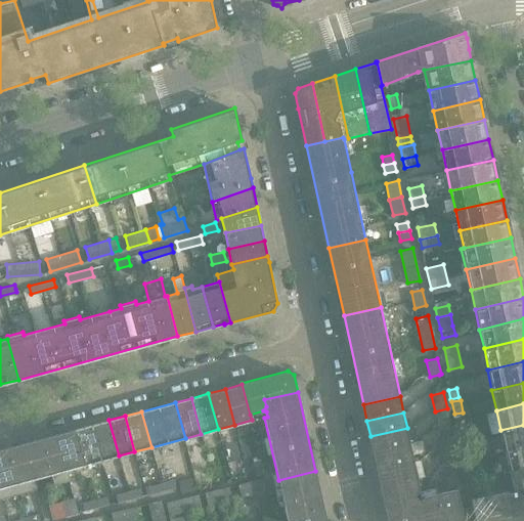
[(119,456),(108,420),(92,425),(101,461),(119,456)]
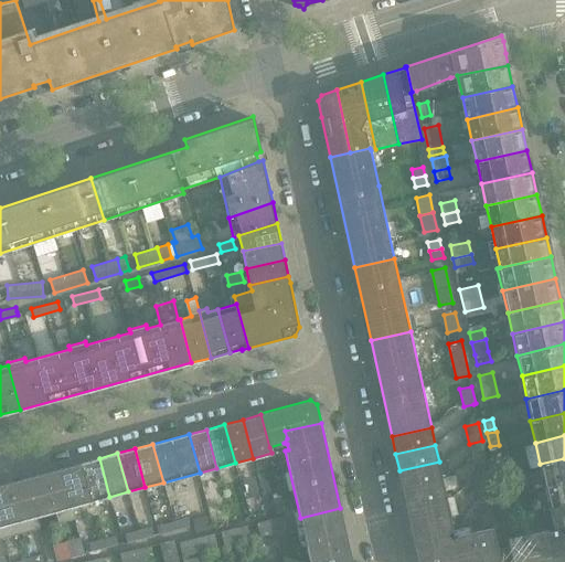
[(109,497),(99,458),(82,463),(92,501),(109,497)]
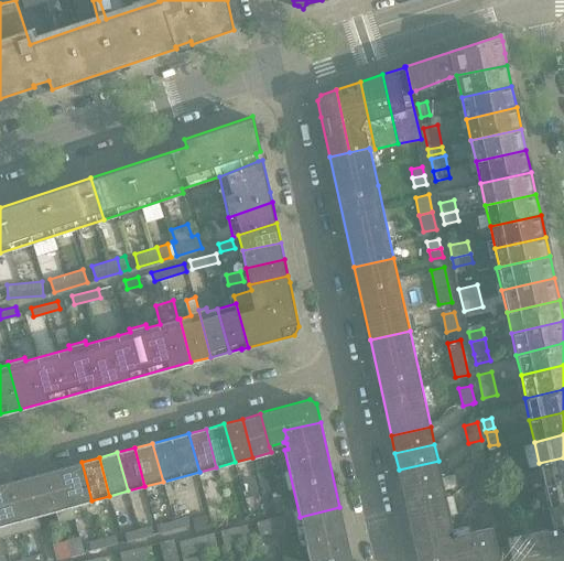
[(502,457),(495,459),(498,471),(505,468),(502,457)]
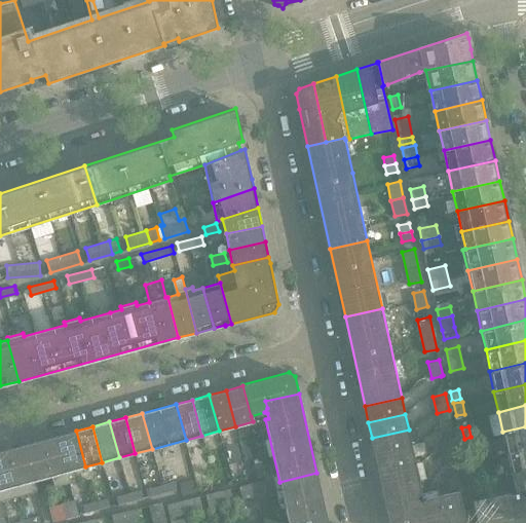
[(525,447),(525,426),(502,432),(506,451),(525,447)]
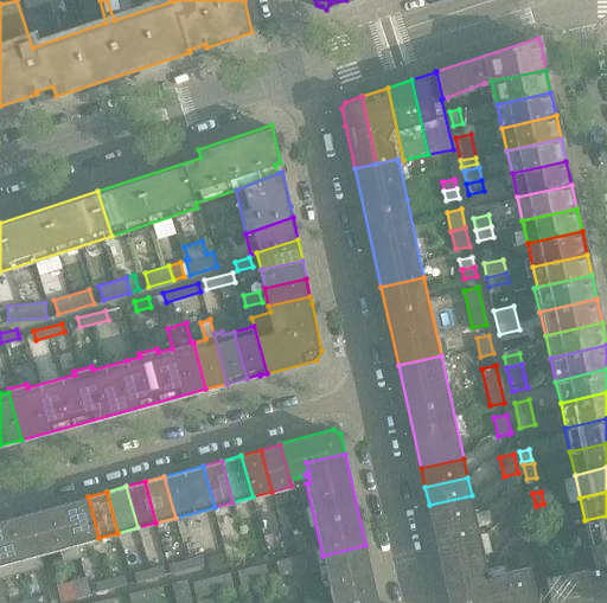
[(513,515),(526,513),(523,494),(510,496),(513,515)]
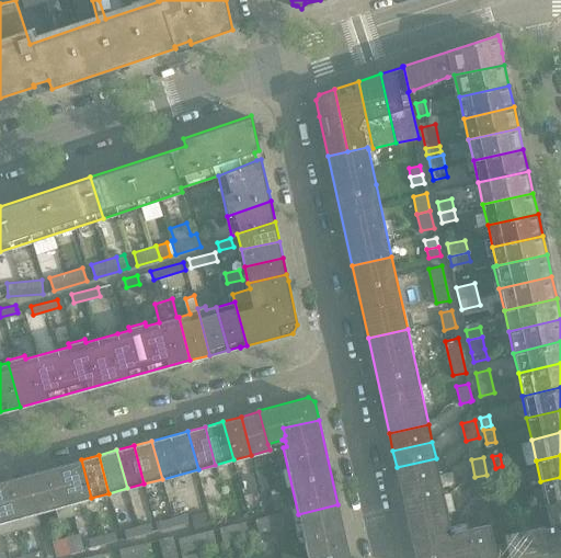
[(439,476),(436,458),(397,467),(400,485),(439,476)]
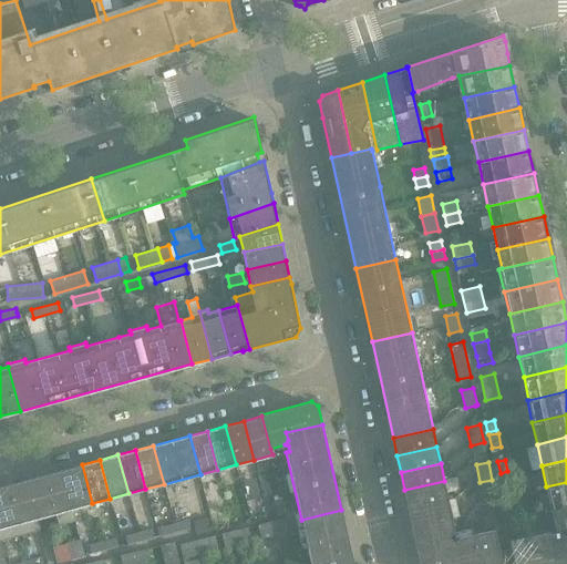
[(92,503),(82,464),(63,470),(74,509),(92,503)]
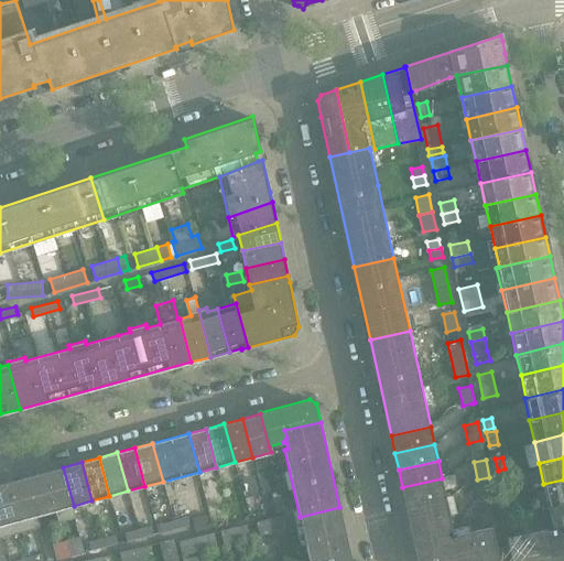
[(74,506),(63,467),(45,472),(57,518),(57,521),(76,516),(74,506)]
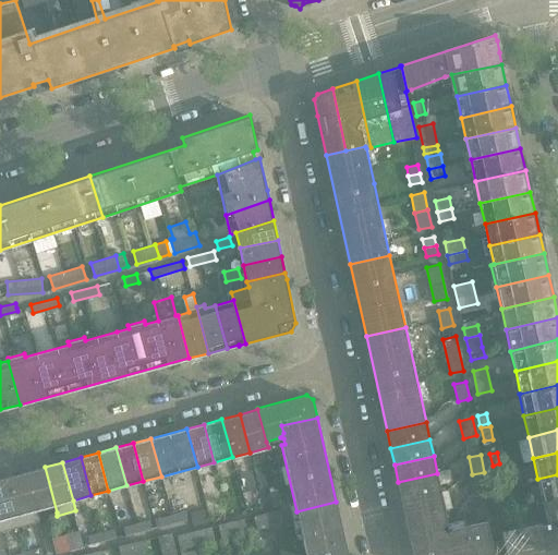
[(57,513),(45,467),(37,469),(37,470),(37,471),(37,472),(36,473),(35,473),(45,508),(50,506),(52,514),(57,513)]
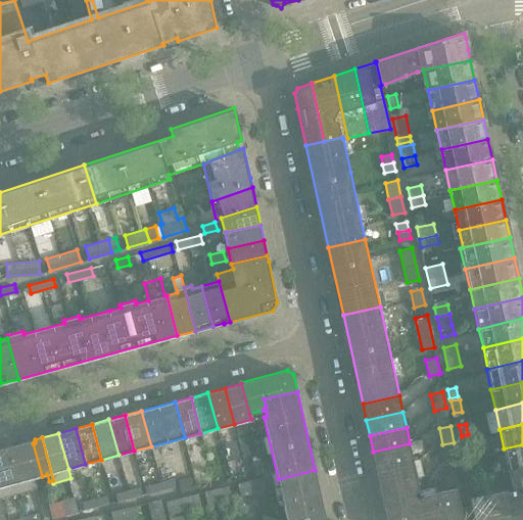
[(36,477),(26,441),(8,446),(20,491),(37,487),(34,478),(36,477)]
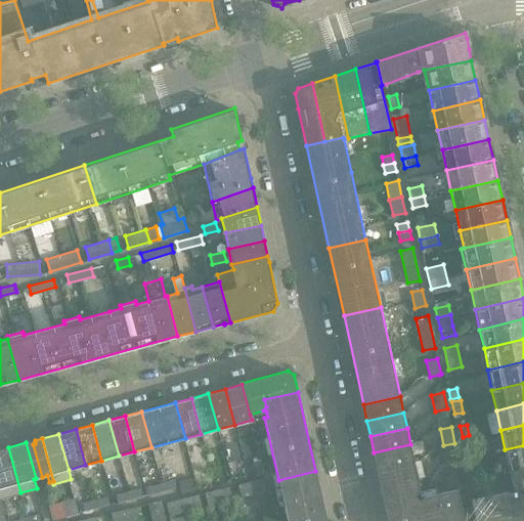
[(413,459),(410,444),(374,452),(377,467),(413,459)]
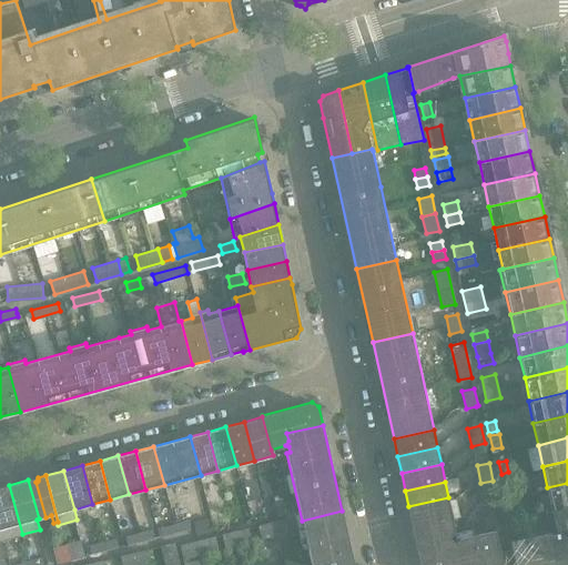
[(567,506),(567,483),(547,487),(553,510),(567,506)]
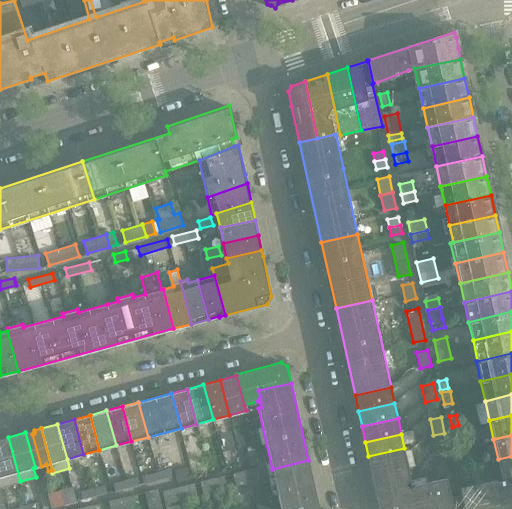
[(20,481),(8,437),(0,439),(0,473),(3,486),(20,481)]
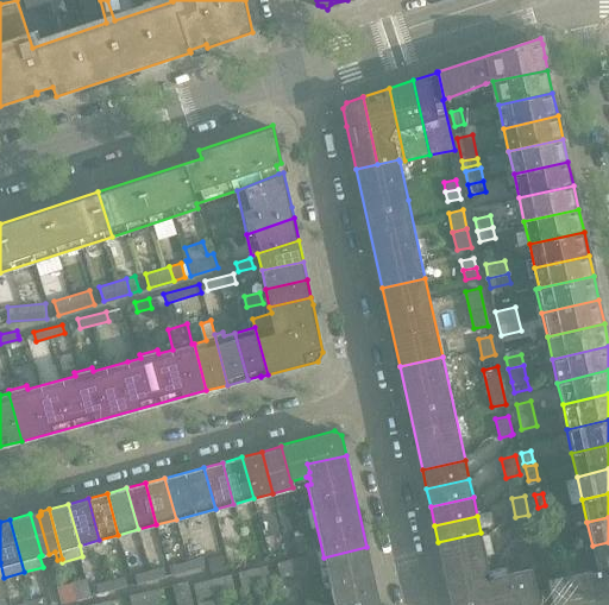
[(506,604),(500,574),(494,575),(490,580),(483,575),(488,567),(485,554),(481,533),(438,542),(443,563),(451,603),(452,603),(452,604),(506,604)]
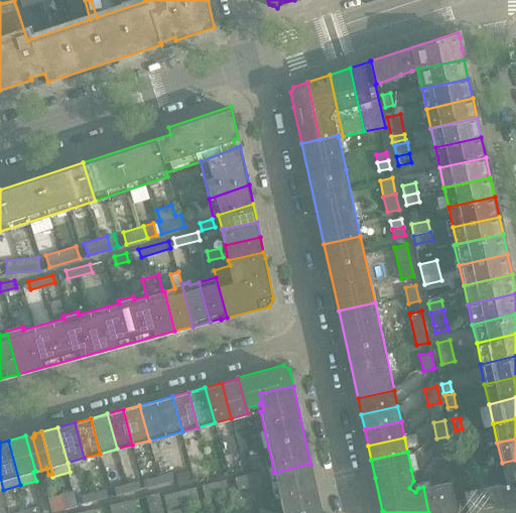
[(250,455),(253,467),(261,465),(258,453),(250,455)]
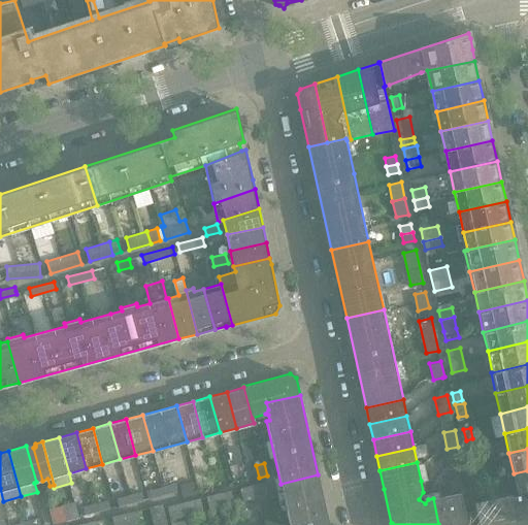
[(452,474),(464,471),(462,463),(450,466),(452,474)]
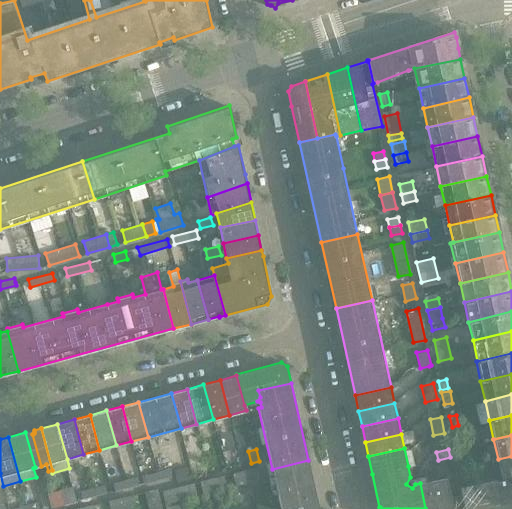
[(465,468),(462,454),(454,456),(457,469),(465,468)]
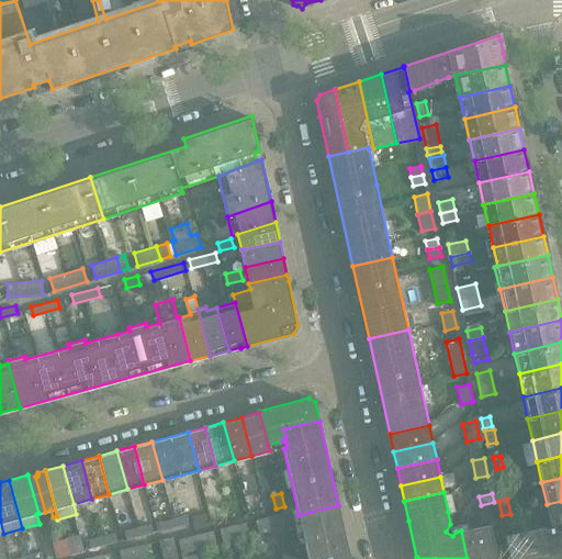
[(561,522),(561,501),(547,504),(551,525),(561,522)]
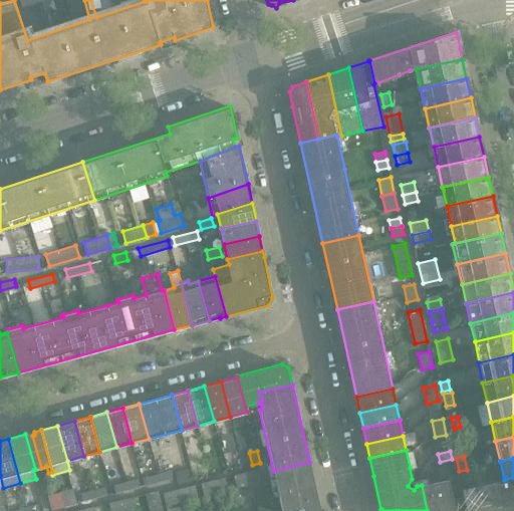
[(319,510),(310,468),(309,462),(273,471),(282,510),(285,509),(285,510),(319,510)]
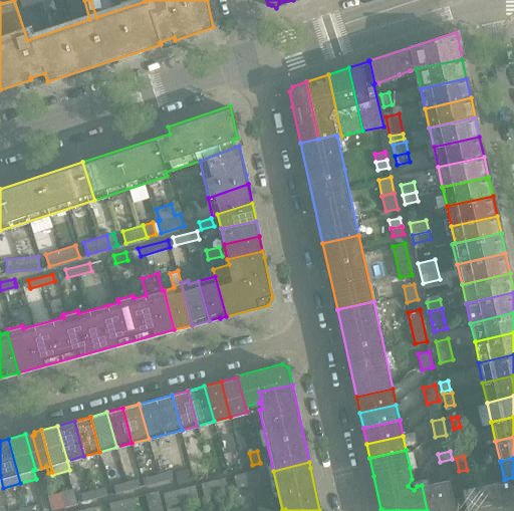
[(147,476),(149,484),(173,477),(171,469),(147,476)]
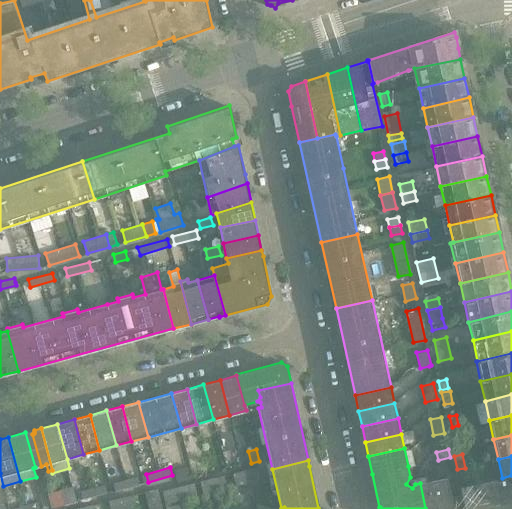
[(256,467),(233,472),(236,484),(259,478),(256,467)]
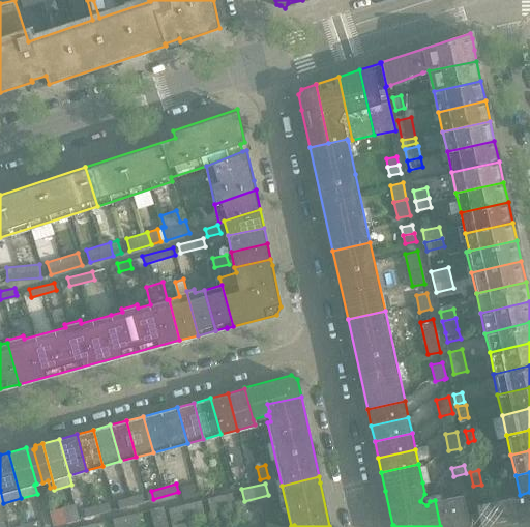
[(117,499),(119,507),(145,500),(142,492),(117,499)]
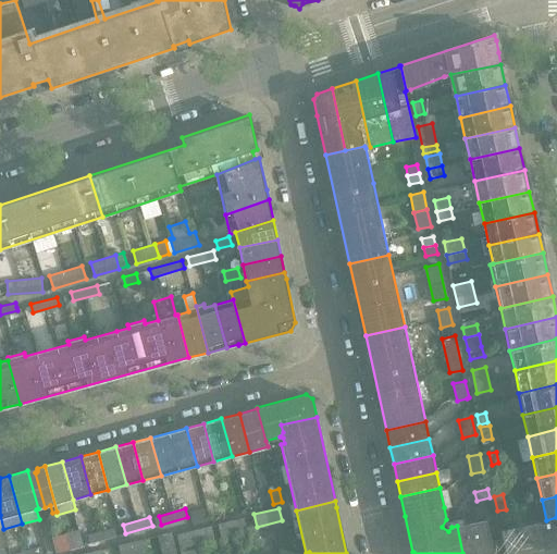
[(244,517),(218,524),(221,537),(247,530),(244,517)]
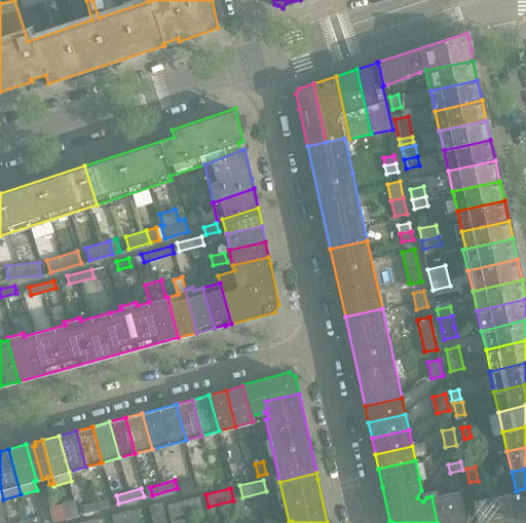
[(479,522),(525,513),(525,488),(516,491),(473,499),(478,522),(479,522)]
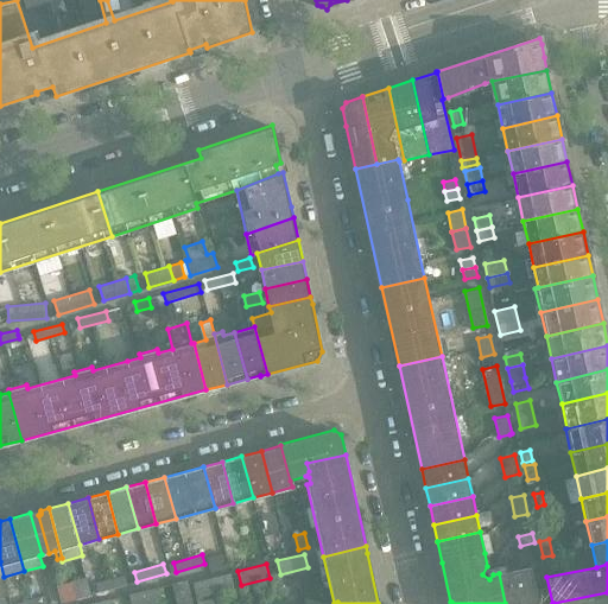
[(538,603),(531,566),(499,573),(505,603),(538,603)]
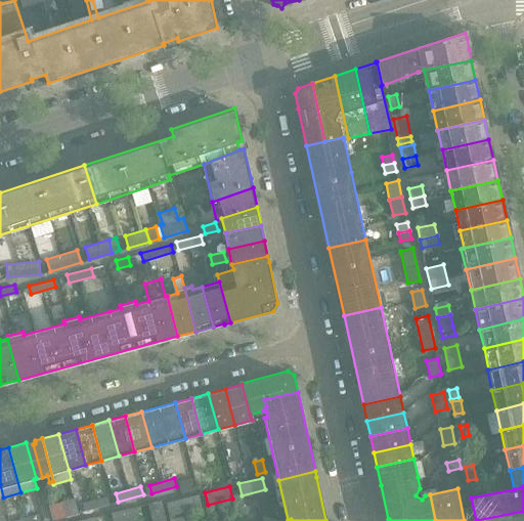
[(166,502),(170,514),(202,506),(199,493),(166,502)]
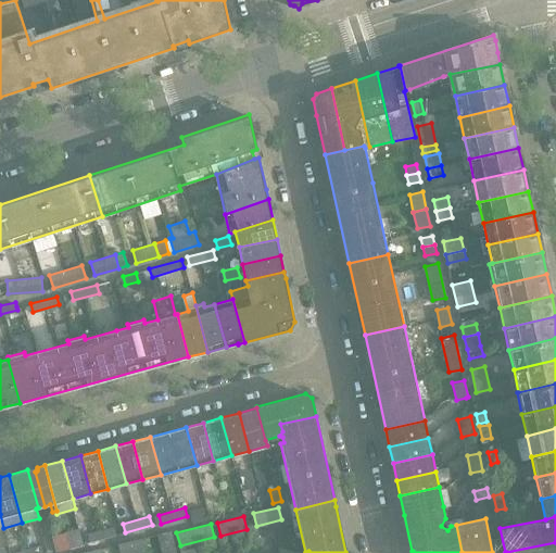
[(88,532),(90,541),(116,533),(114,526),(88,532)]
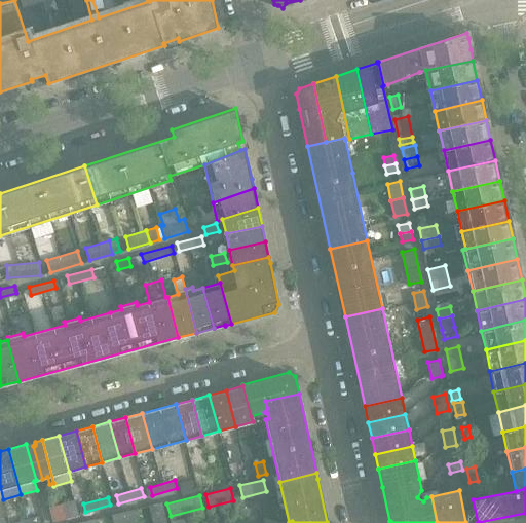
[(75,498),(63,501),(67,516),(79,513),(75,498)]
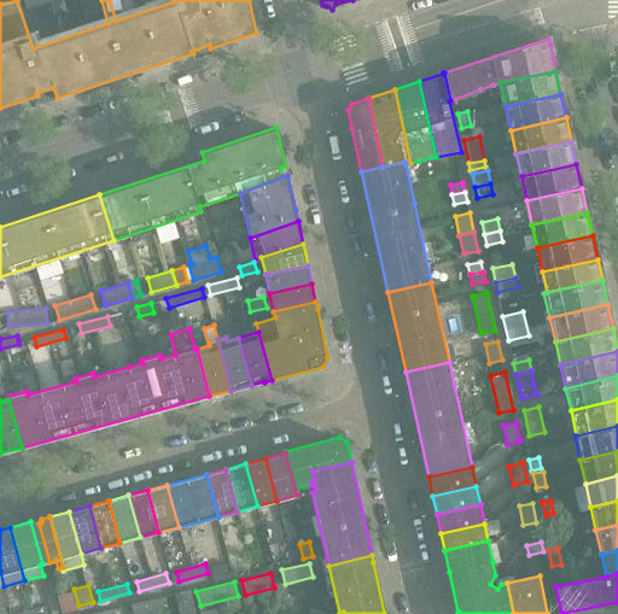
[(196,613),(190,589),(175,592),(180,613),(196,613)]
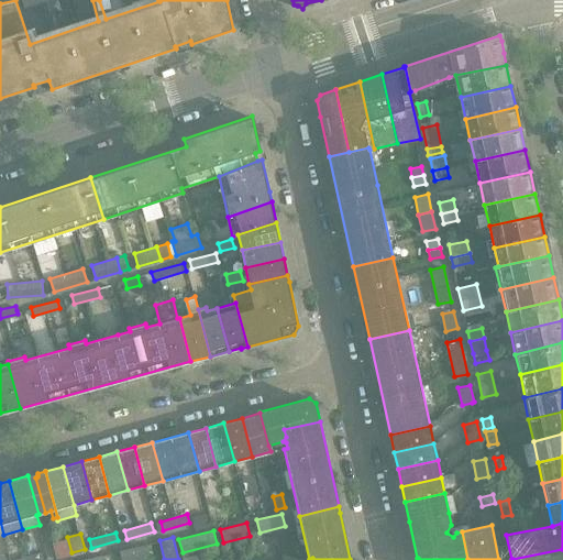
[(145,544),(120,550),(122,559),(134,559),(148,557),(145,544)]
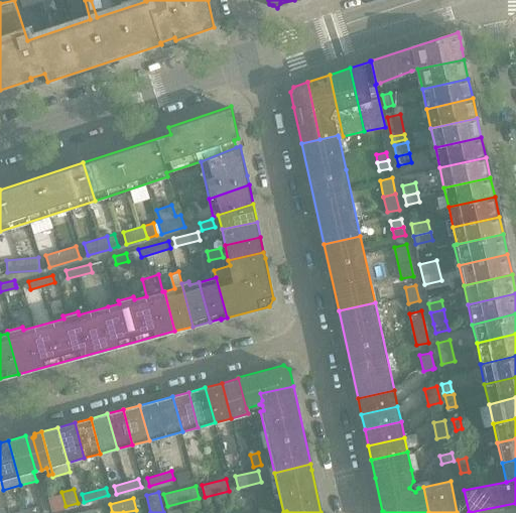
[(38,504),(26,508),(14,511),(14,512),(37,512),(40,512),(38,504)]
